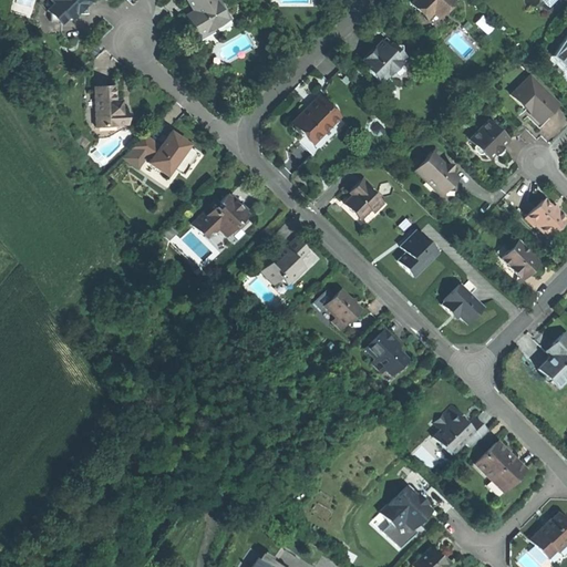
[(51,12),(51,20),(59,21),(65,14),(84,14),(84,6),(88,2),(90,0),(51,0),(53,2),(53,6),(49,11),(51,12)]
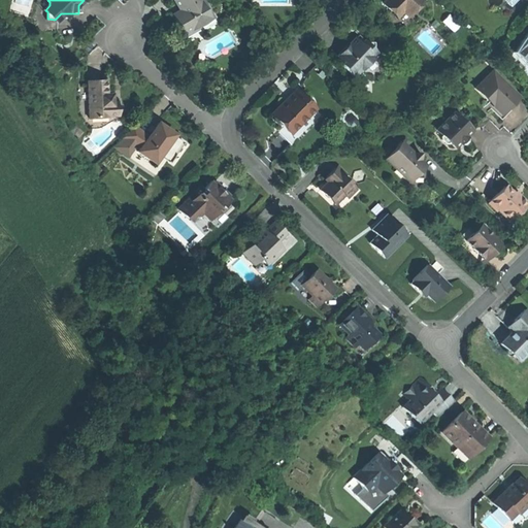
[(173,0),(176,4),(179,9),(183,14),(176,18),(174,19),(184,35),(202,25),(200,22),(212,14),(203,0),(173,0)]
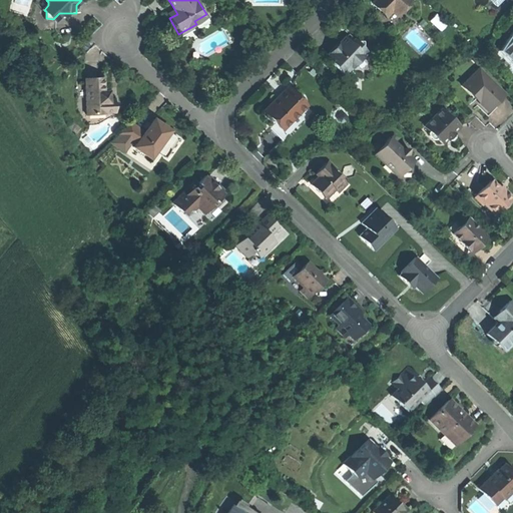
[(375,0),(372,3),(390,22),(411,1),(409,0),(375,0)]
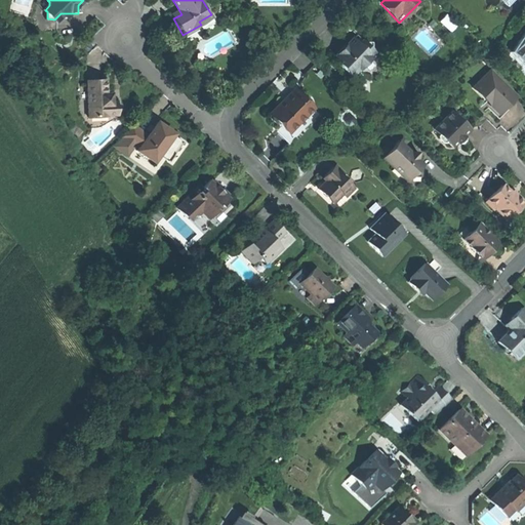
[(172,12),(175,17),(182,14),(178,9),(172,12)]
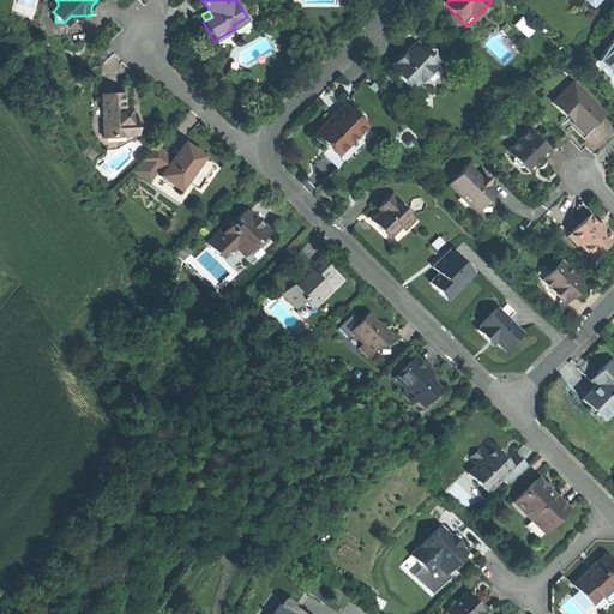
[(64,23),(55,22),(55,13),(53,12),(47,17),(47,36),(66,36),(67,25),(64,23)]
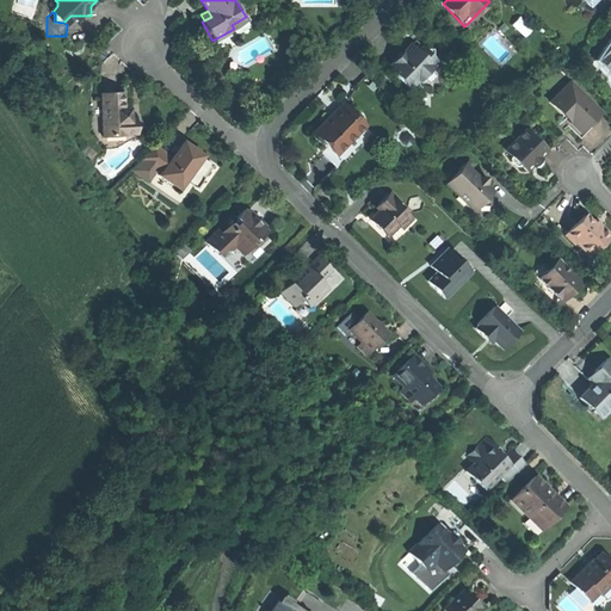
[(248,22),(246,17),(232,25),(234,29),(248,22)]
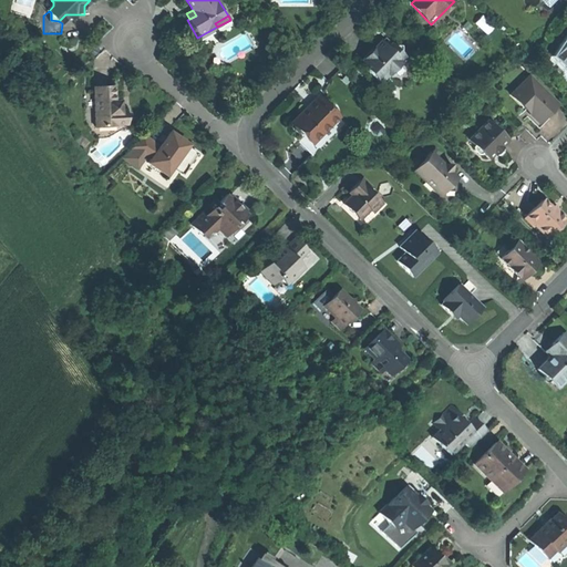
[(552,57),(566,72),(566,33),(550,57),(552,57)]
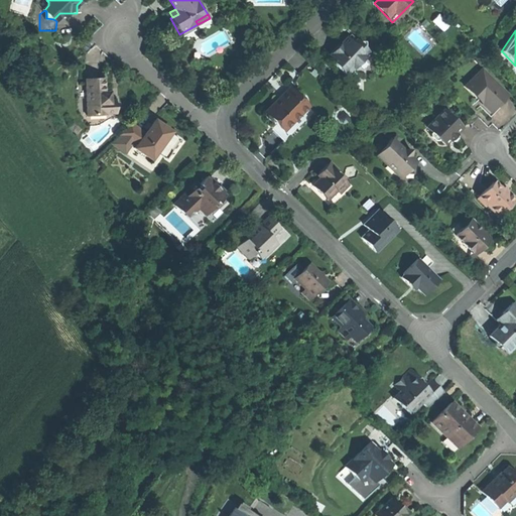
[(333,63),(344,75),(348,75),(354,68),(363,68),(364,67),(364,58),(369,52),(365,49),(365,42),(365,41),(358,41),(356,40),(353,43),(347,43),(344,40),(338,46),(329,55),(335,61),(333,63)]
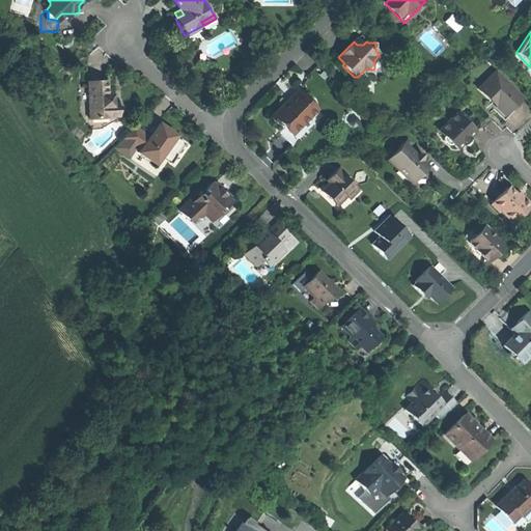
[(530,78),(530,67),(516,53),(510,61),(521,73),(529,80),(530,78)]
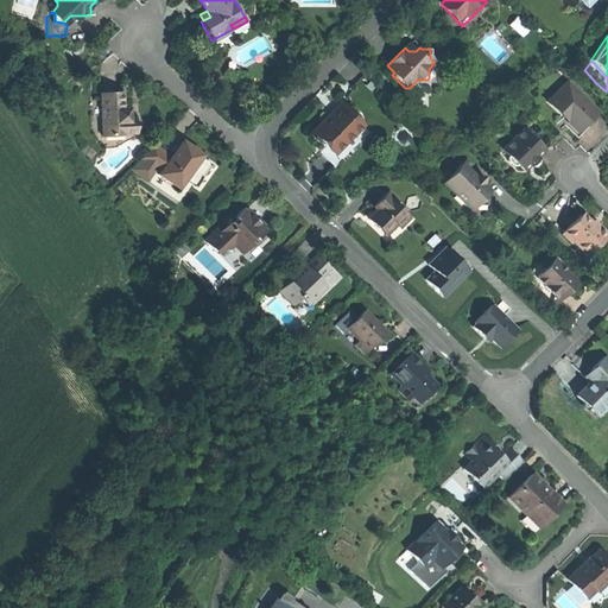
[(567,82),(548,102),(563,118),(559,121),(576,138),(582,131),(590,124),(587,121),(596,112),(567,82)]
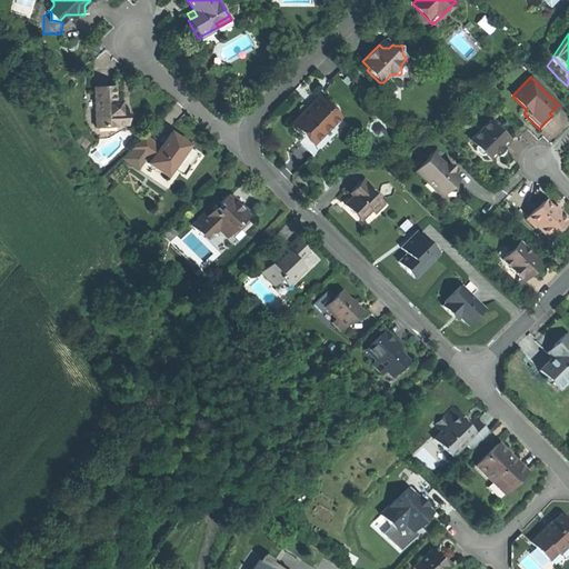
[(115,87),(95,88),(97,129),(117,127),(117,126),(127,126),(127,111),(120,111),(120,108),(116,108),(116,102),(115,93),(115,87)]
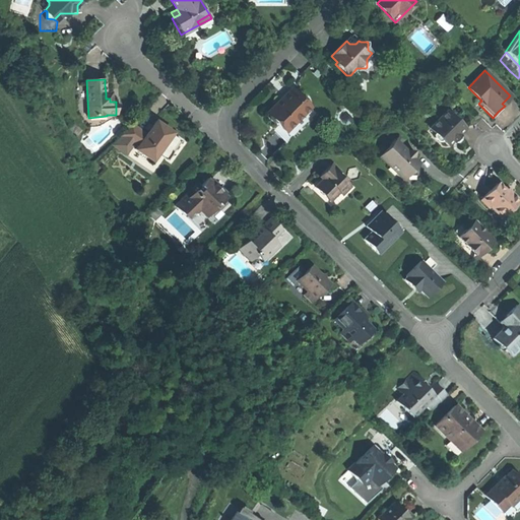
[(283,98),(282,98),(267,113),(270,116),(270,120),(273,123),(276,123),(278,125),(285,132),(310,108),(291,88),(287,92),(287,93),(287,94),(284,98),(283,98)]
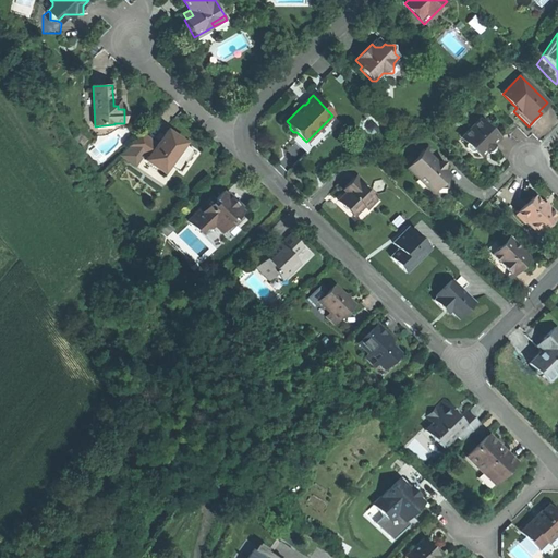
[(339,122),(332,116),(306,142),(299,134),(293,140),(306,154),(339,122)]
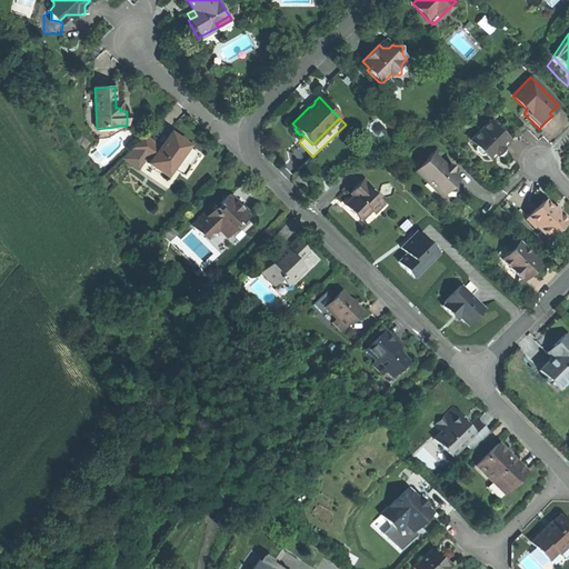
[(488,122),(470,140),(476,147),(475,148),(475,150),(479,155),(481,155),(482,153),(489,159),(493,155),(495,156),(499,156),(502,152),(502,149),(500,147),(503,145),(507,141),(488,122)]
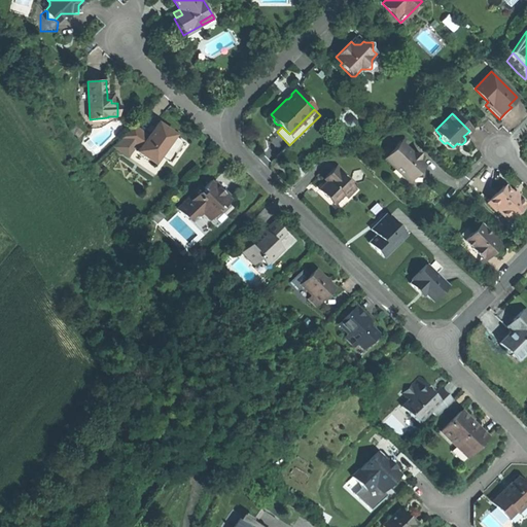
[(166,129),(157,123),(148,136),(139,149),(138,151),(154,164),(160,156),(164,149),(174,136),(174,135),(166,129)]
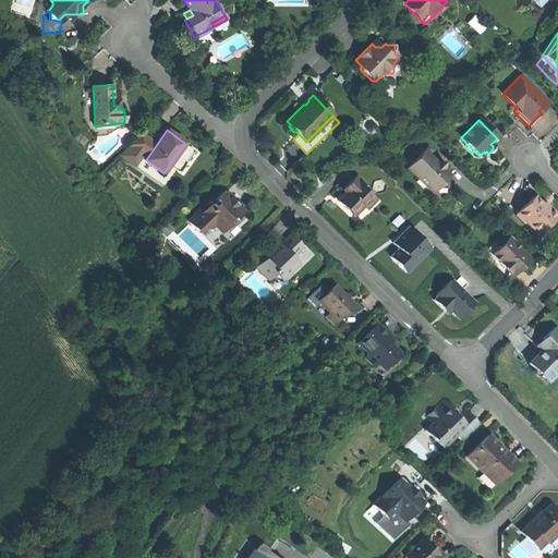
[(88,140),(80,132),(74,137),(83,145),(88,140)]
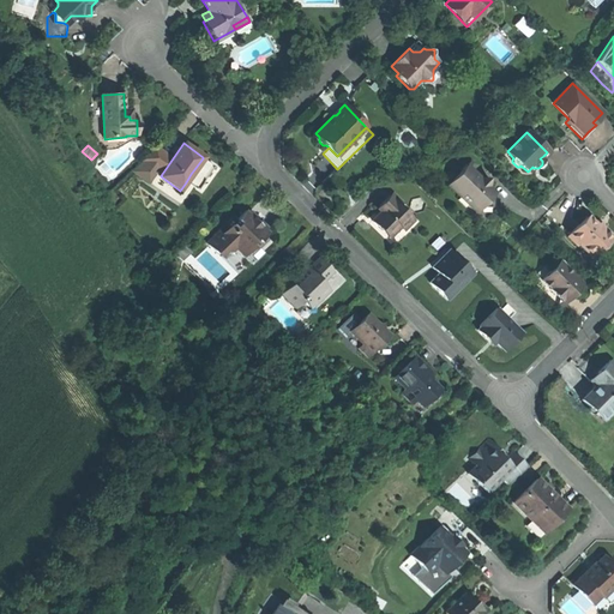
[(158,172),(162,174),(173,158),(155,146),(142,160),(152,168),(158,172)]
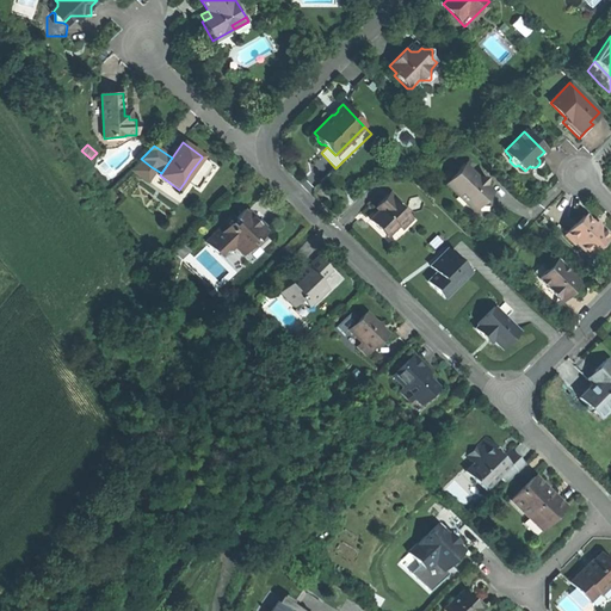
[(213,166),(202,158),(190,173),(202,181),(213,166)]
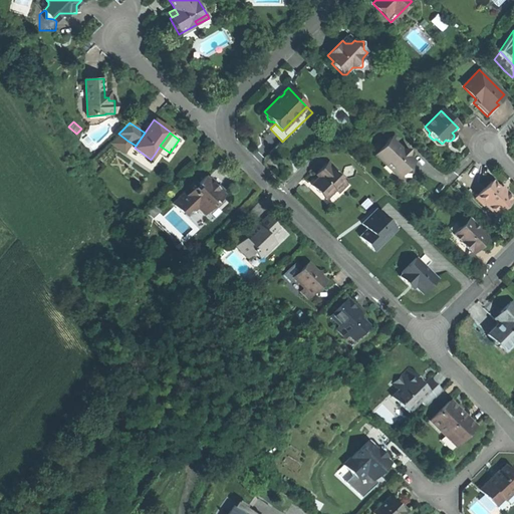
[(110,143),(121,150),(127,141),(118,134),(110,143)]
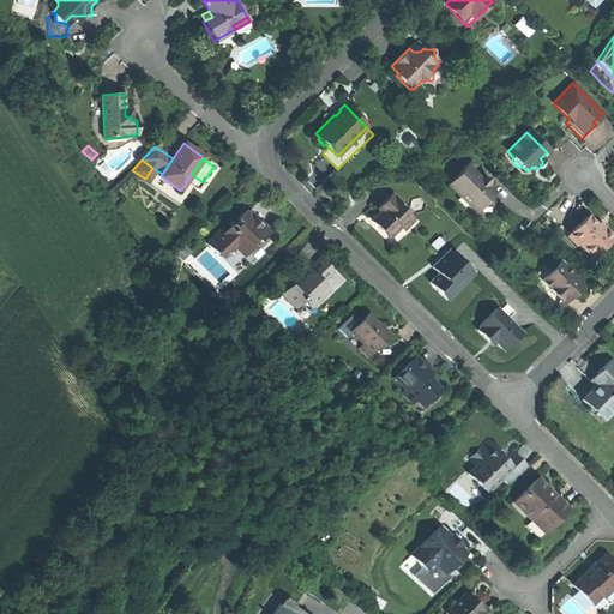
[(468,166),(447,185),(470,208),(481,208),(491,208),(491,202),(491,198),(491,188),(489,187),(489,179),(481,179),(468,166)]
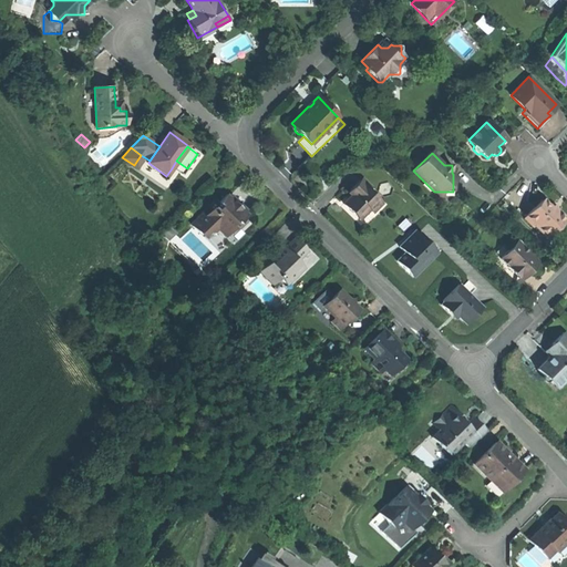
[(138,168),(146,158),(141,155),(134,165),(138,168)]
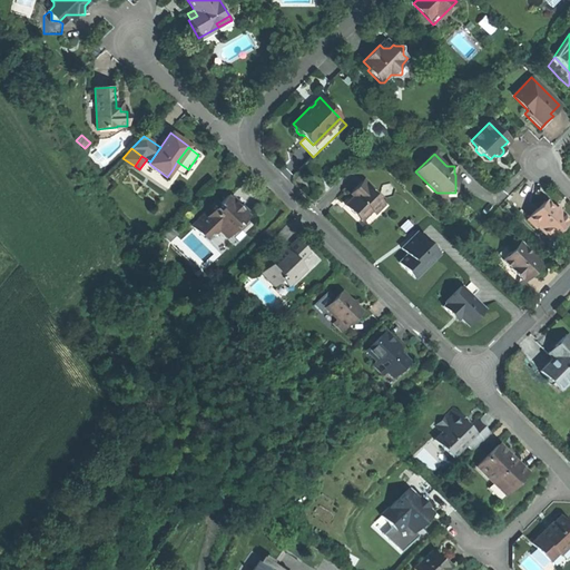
[(183,176),(188,169),(177,161),(173,169),(183,176)]
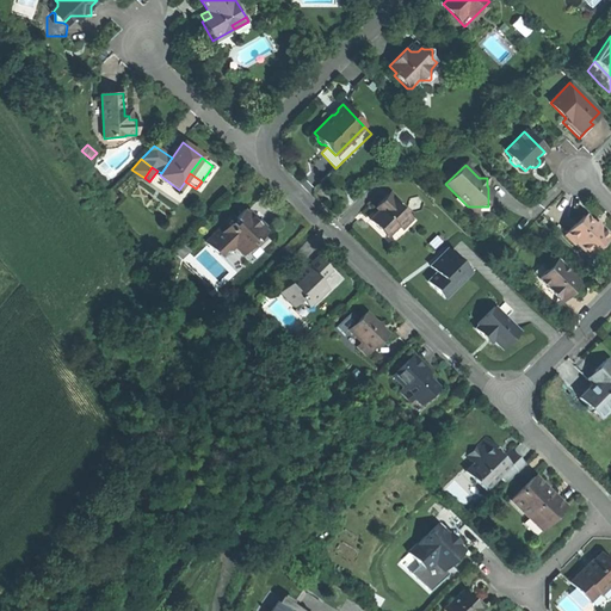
[(390,192),(381,203),(383,207),(370,220),(374,223),(380,229),(382,227),(388,234),(386,235),(387,236),(397,226),(402,230),(412,220),(397,205),(400,202),(390,192)]
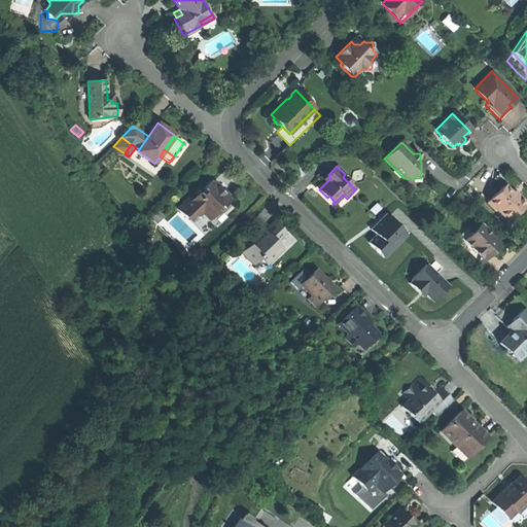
[(178,209),(188,218),(195,213),(202,212),(209,220),(213,216),(217,220),(223,214),(224,214),(231,208),(226,203),(230,200),(225,196),(221,191),(217,197),(213,194),(218,188),(211,181),(203,189),(200,187),(178,209)]
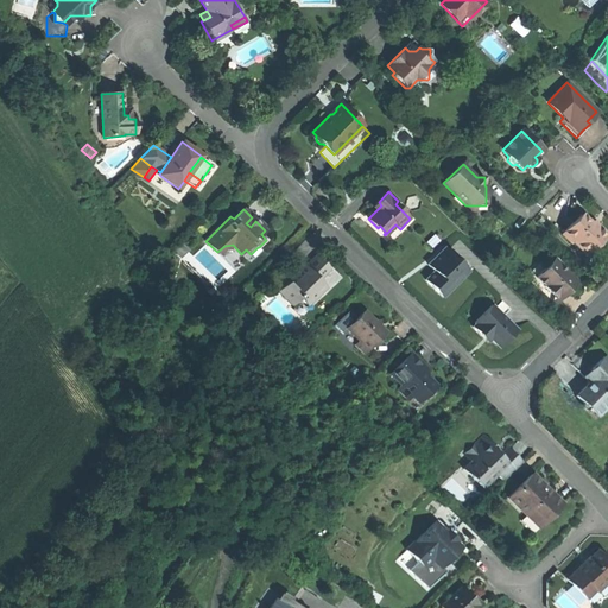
[(582,214),(562,234),(570,244),(572,241),(587,255),(596,245),(607,235),(599,227),(596,229),(590,223),(582,214)]
